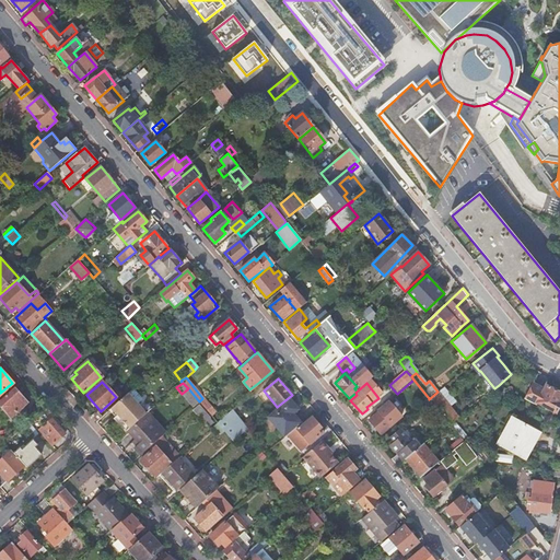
[(524,399),(553,415),(555,412),(556,413),(559,405),(559,403),(559,400),(559,393),(547,386),(545,389),(533,383),(524,399)]
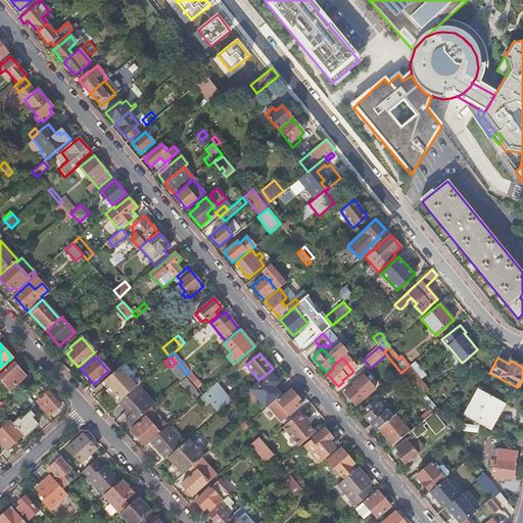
[(475,359),(472,364),(479,367),(482,362),(475,359)]
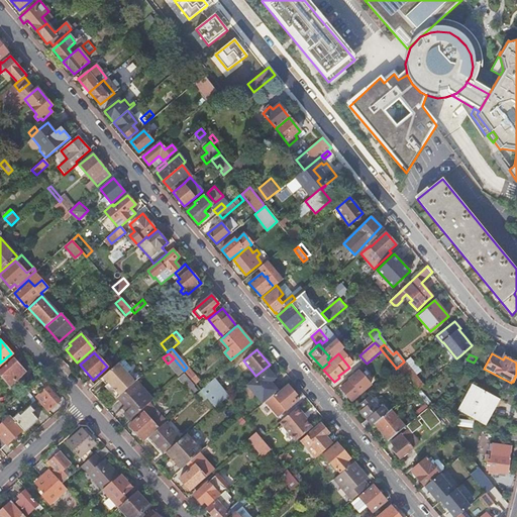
[(26,372),(13,357),(0,371),(0,375),(11,386),(26,372)]
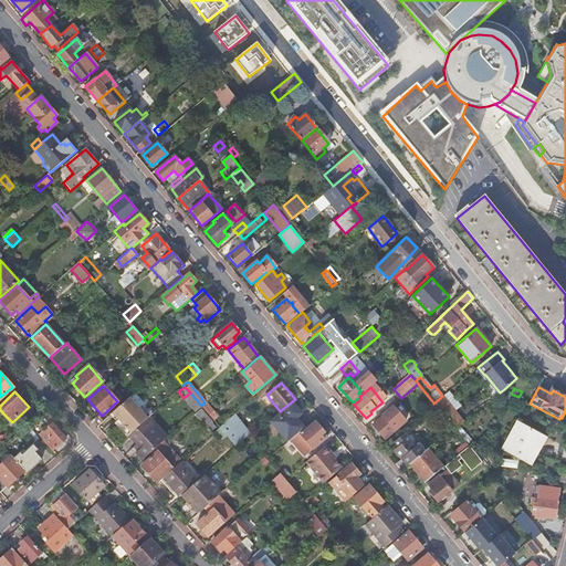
[(153,412),(134,392),(112,411),(118,419),(119,421),(119,425),(122,427),(119,429),(126,436),(127,435),(144,420),(148,417),(153,412)]
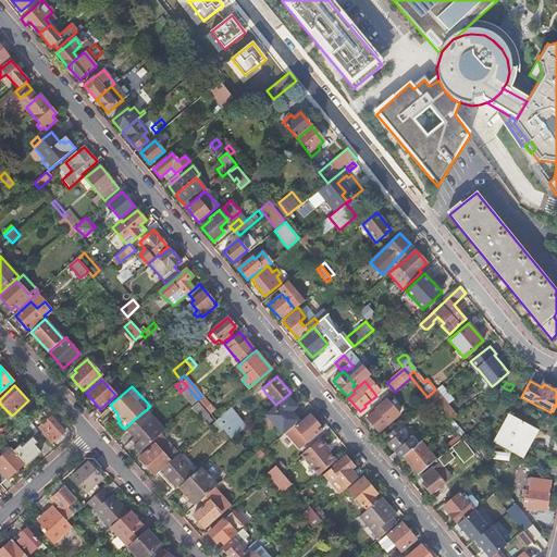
[(198,399),(187,386),(181,392),(192,405),(198,399)]
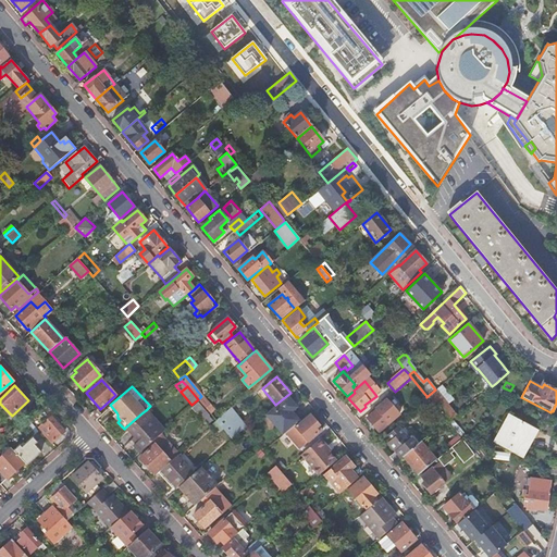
[(456,416),(435,390),(426,397),(448,422),(456,416)]
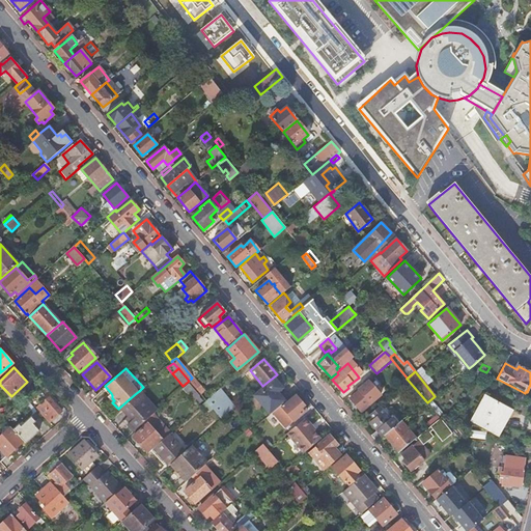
[(291,392),(277,374),(268,382),(283,399),(291,392)]
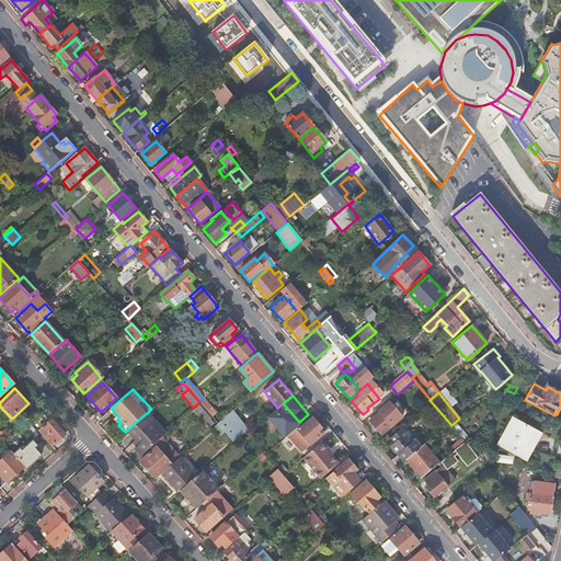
[(199,402),(210,416),(215,413),(203,399),(199,402)]
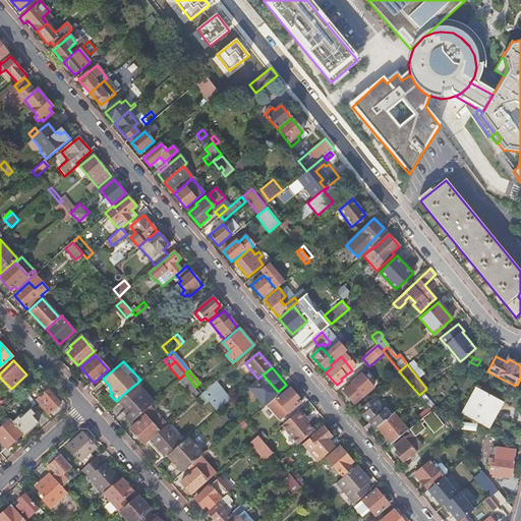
[(178,381),(184,387),(190,382),(184,375),(178,381)]
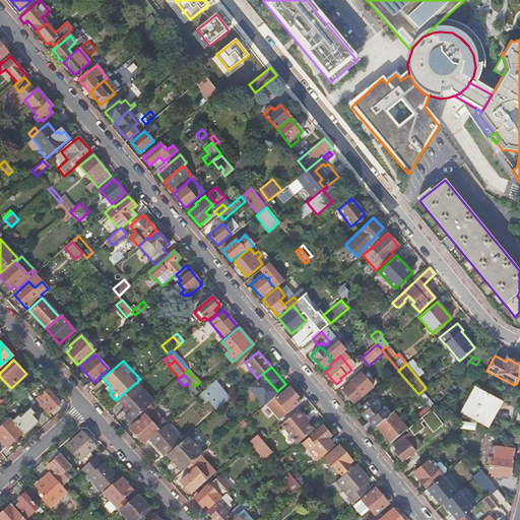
[(190,381),(184,386),(192,396),(198,392),(190,381)]
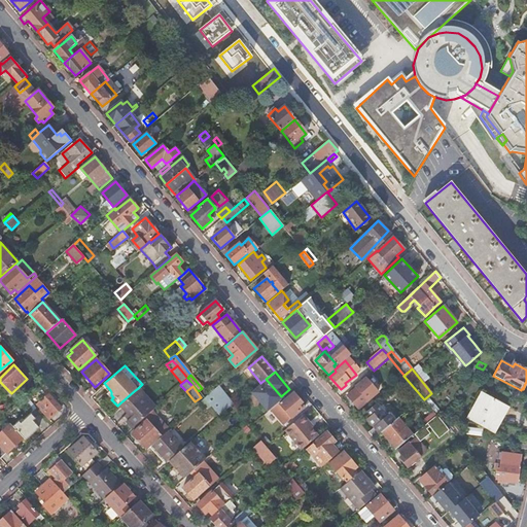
[(213,390),(204,397),(219,416),(231,406),(233,403),(217,386),(213,390)]
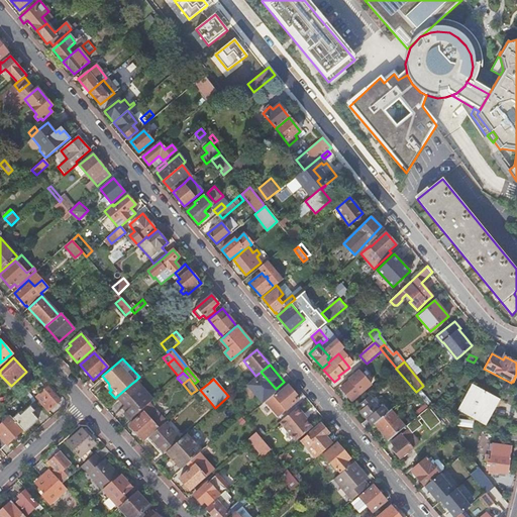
[(135,381),(131,384),(137,391),(140,387),(135,381)]
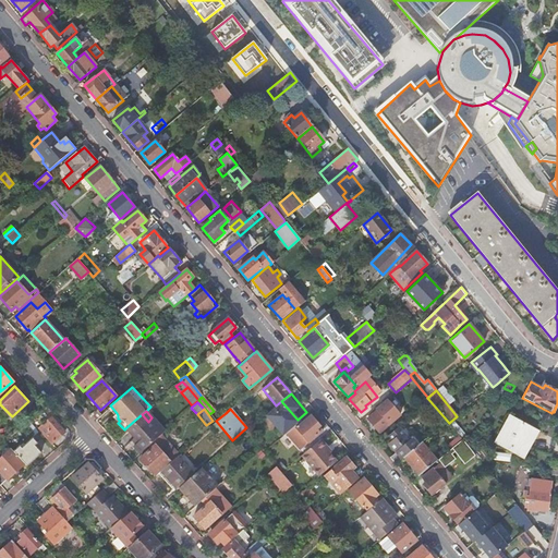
[(376,412),(367,420),(378,433),(388,425),(376,412)]
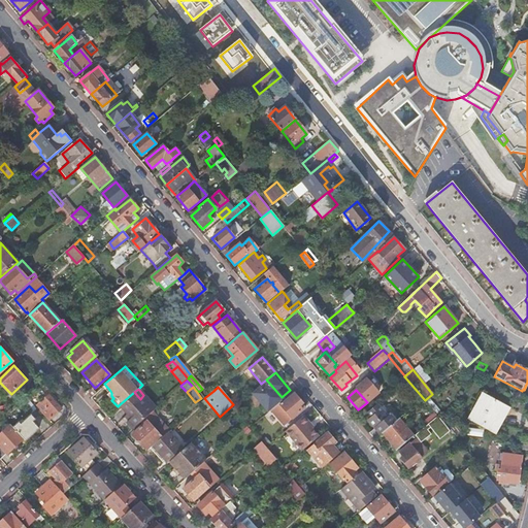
[(134,392),(119,405),(130,418),(126,422),(132,429),(140,421),(143,419),(152,411),(156,407),(143,395),(140,399),(134,392)]
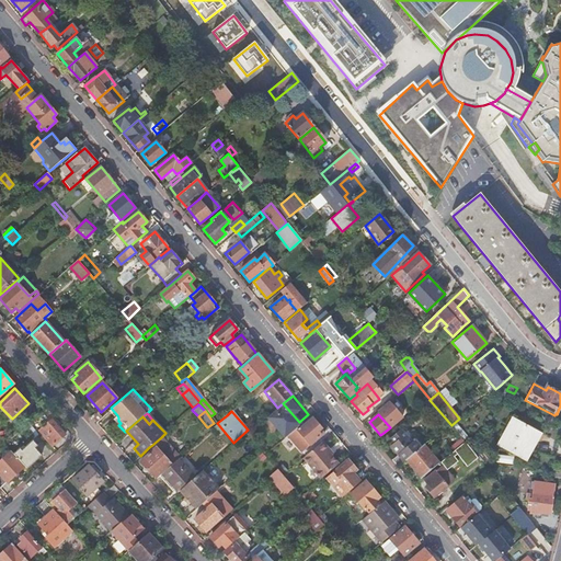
[(68,435),(53,418),(38,431),(53,447),(68,435)]
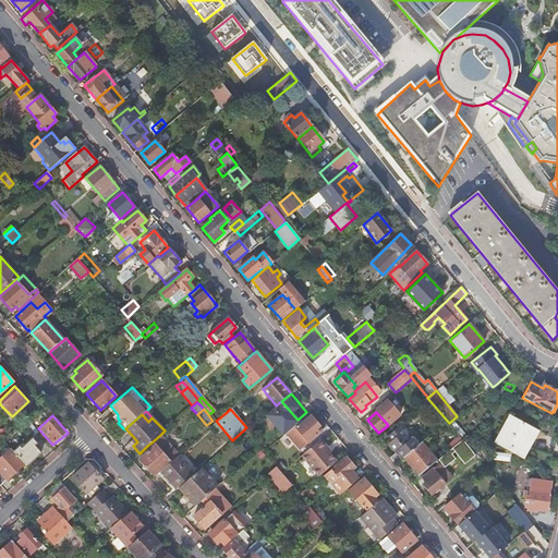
[(537,432),(510,415),(509,416),(510,416),(496,443),(511,451),(512,449),(523,456),(537,432)]
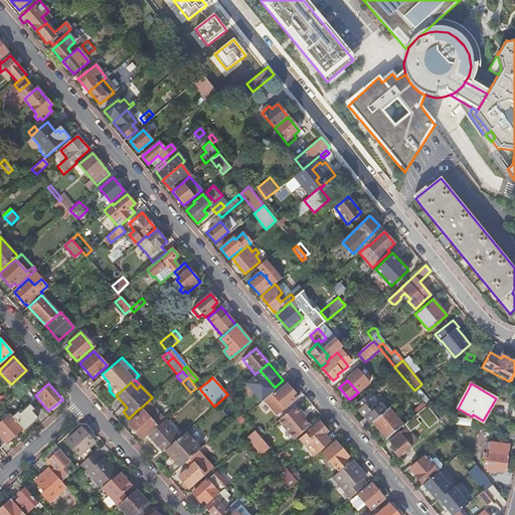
[(270,395),(264,400),(277,415),(294,400),(298,397),(294,393),(287,384),(274,395),(272,392),(270,395)]
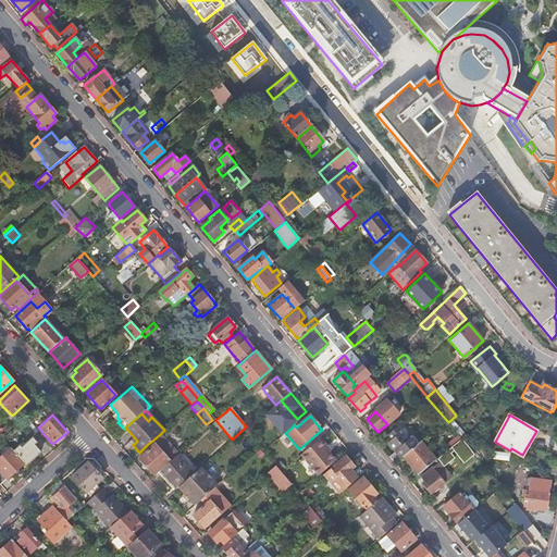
[(395,453),(390,457),(394,463),(403,456),(417,444),(411,438),(408,441),(399,430),(395,433),(393,431),(387,435),(392,441),(390,443),(387,444),(395,453)]
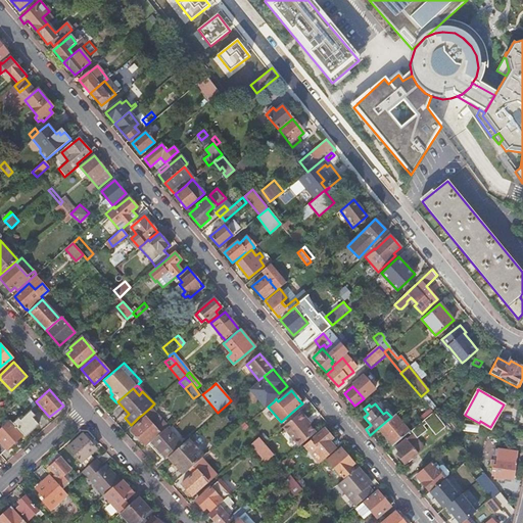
[(144,418),(141,420),(130,430),(143,444),(156,432),(158,434),(165,428),(167,426),(150,408),(142,415),(144,418)]
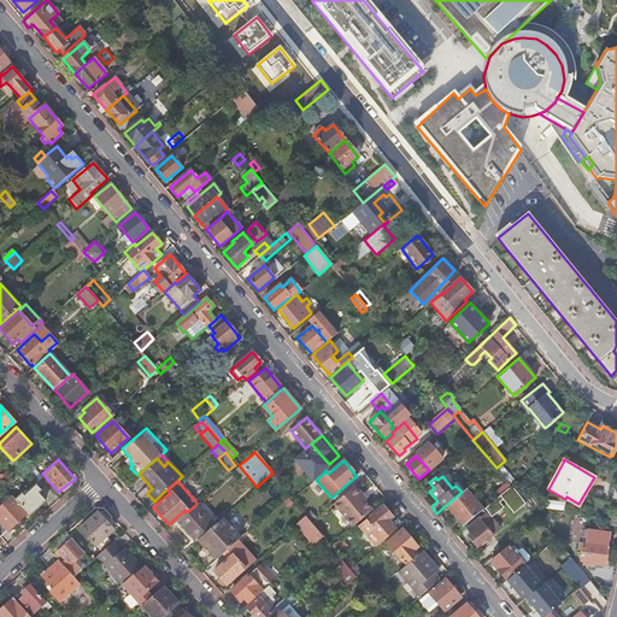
[(23,492),(17,498),(31,515),(47,499),(41,492),(43,489),(37,483),(25,494),(23,492)]
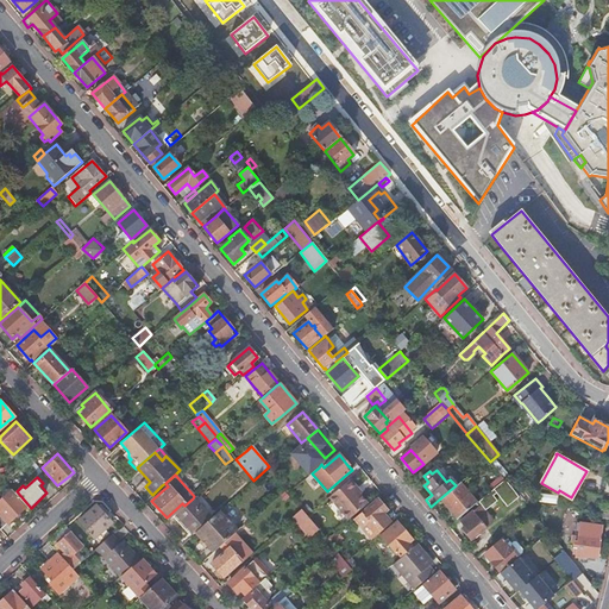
[(350,479),(328,497),(349,520),(368,503),(360,494),(356,489),(358,488),(350,479)]
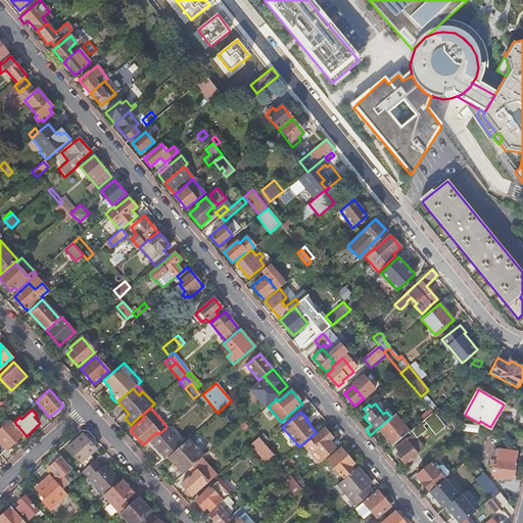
[(423,420),(411,431),(413,433),(395,448),(398,453),(396,455),(405,464),(406,463),(407,463),(412,459),(418,454),(417,453),(424,446),(417,438),(427,430),(423,425),(426,423),(435,434),(445,427),(443,424),(433,412),(423,420)]
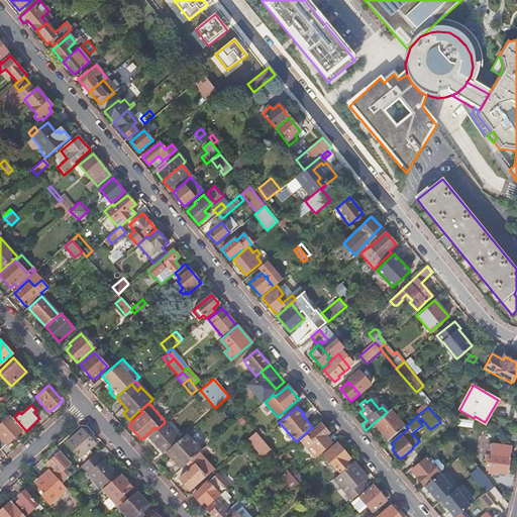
[(405,427),(390,410),(387,412),(374,423),(389,440),(405,427)]
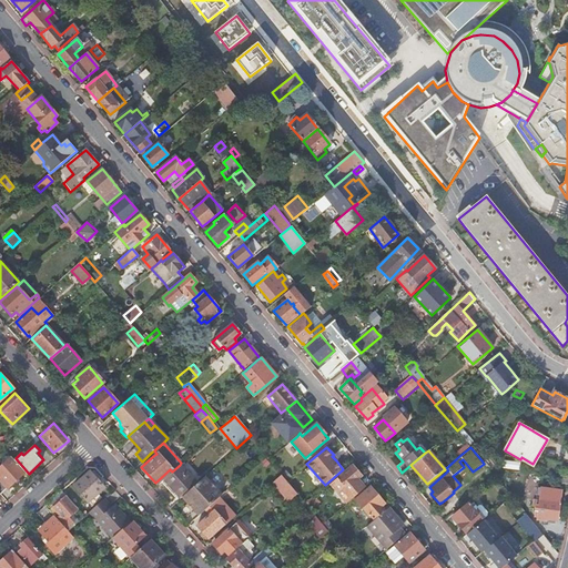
[(9,457),(0,465),(0,479),(9,489),(26,475),(9,457)]
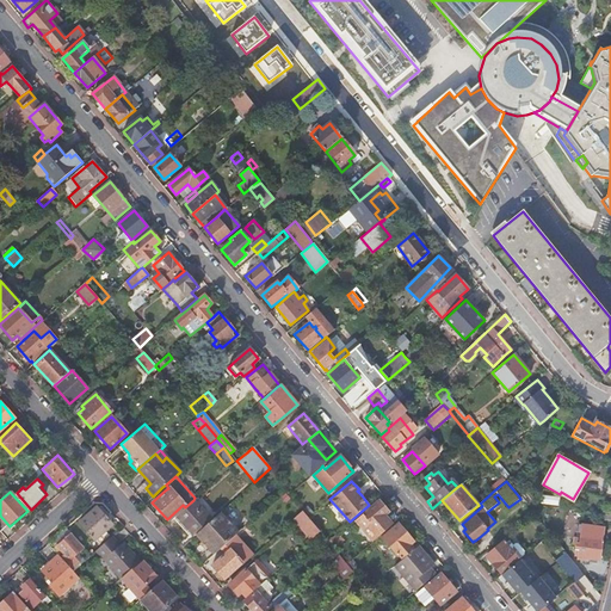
[(185,507),(174,516),(193,536),(196,534),(211,520),(193,500),(185,507)]
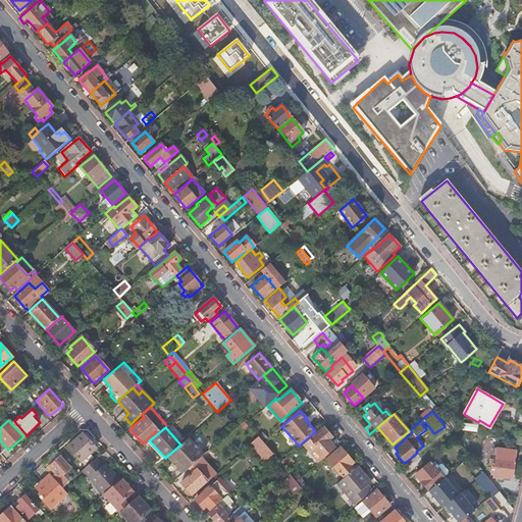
[(329,453),(334,449),(327,440),(331,437),(324,428),(304,445),(318,462),(329,453)]
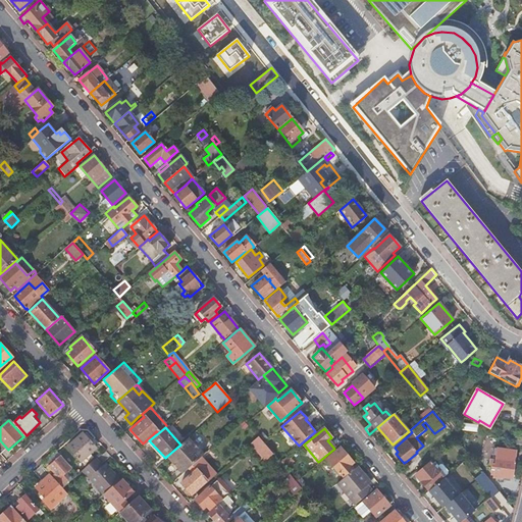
[(83,433),(67,447),(81,462),(96,449),(83,433)]
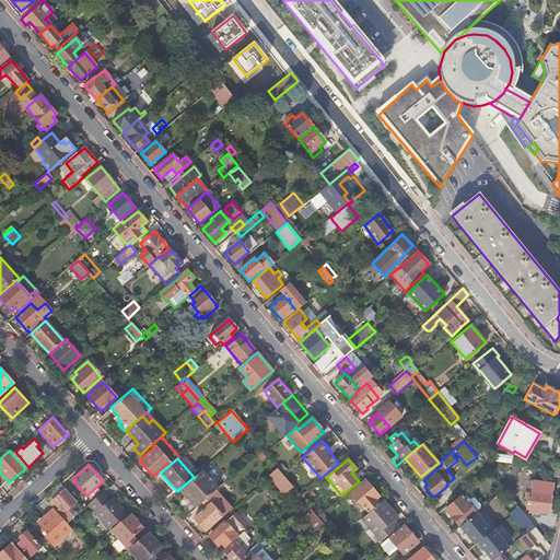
[(282,475),(277,468),(268,476),(284,494),(293,487),(282,475)]
